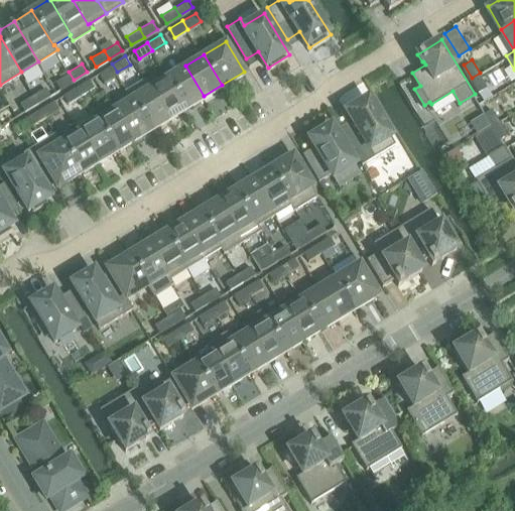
[(117,72),(112,64),(99,72),(104,80),(117,72)]
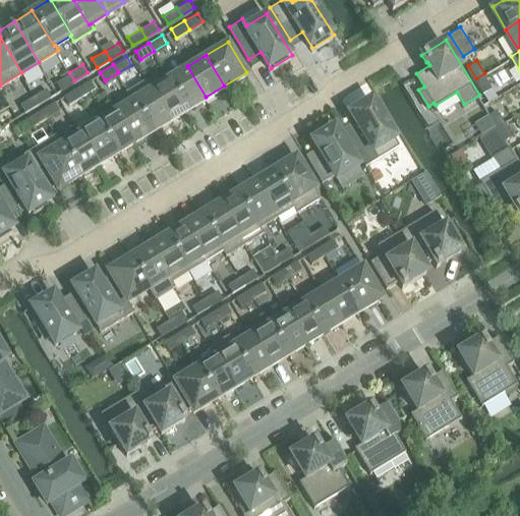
[(187,66),(170,77),(188,107),(206,97),(187,66)]
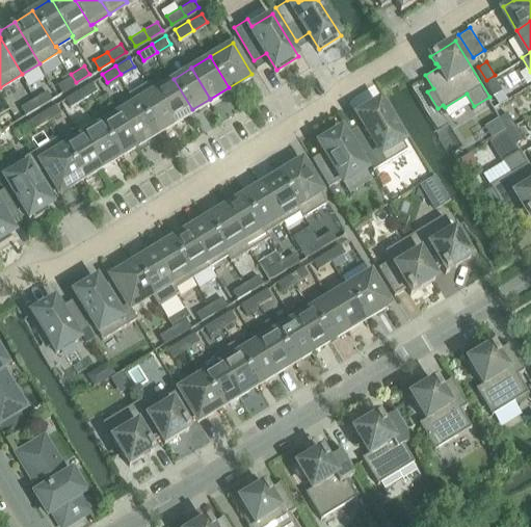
[(76,82),(71,74),(58,82),(63,90),(76,82)]
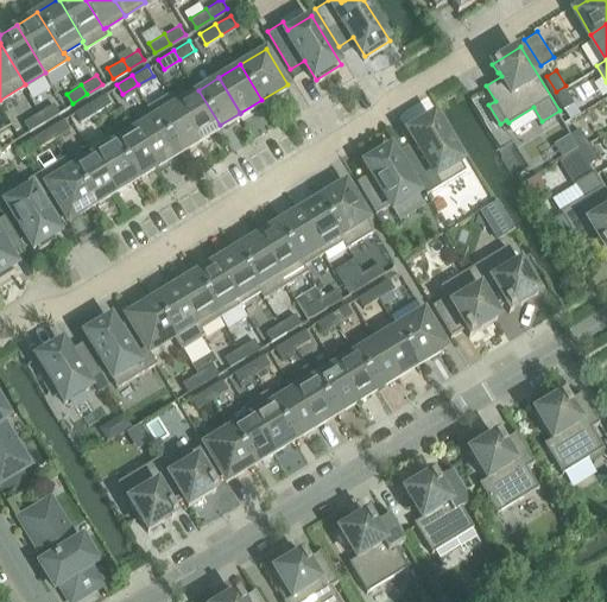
[(566,86),(556,92),(564,106),(575,100),(566,86)]
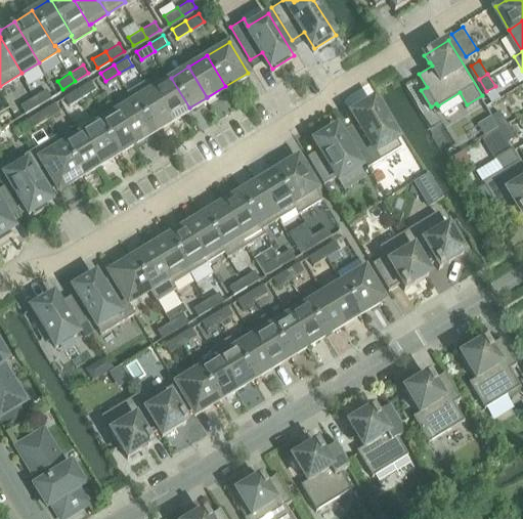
[(135,99),(154,130),(171,119),(153,88),(154,88),(147,77),(128,89),(134,99),(135,99)]
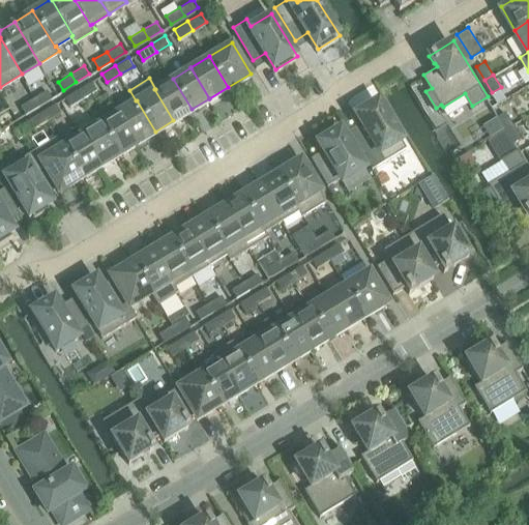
[(79,87),(84,95),(97,88),(92,79),(79,87)]
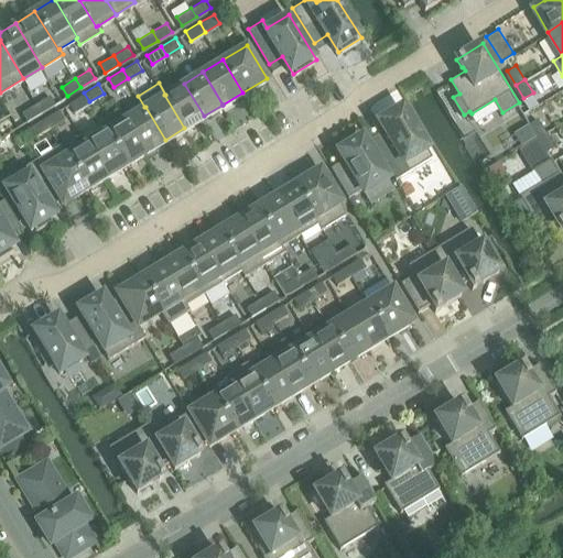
[(184,84),(165,95),(164,95),(184,128),(204,116),(184,84)]
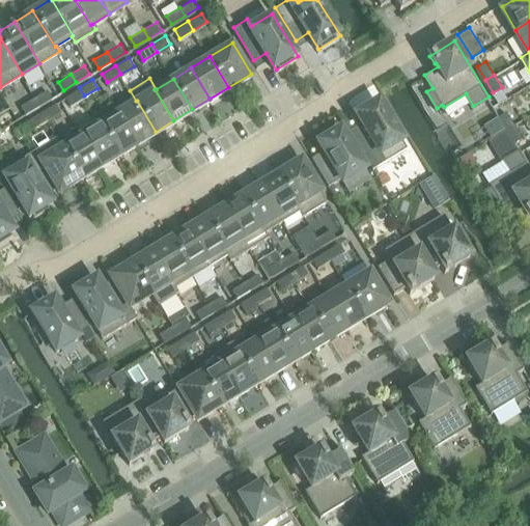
[(34,95),(39,104),(53,97),(48,87),(34,95)]
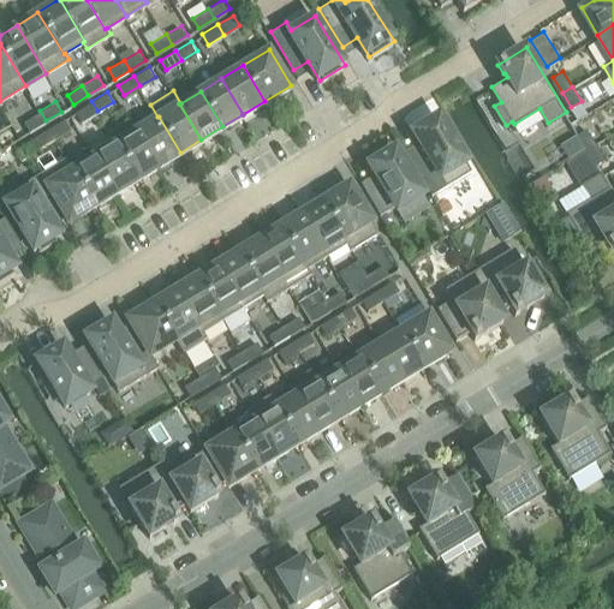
[(97,111),(91,101),(77,111),(83,120),(97,111)]
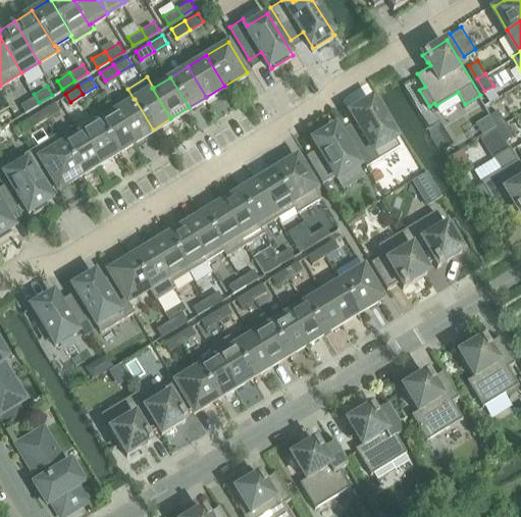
[(39,102),(34,94),(20,102),(25,110),(39,102)]
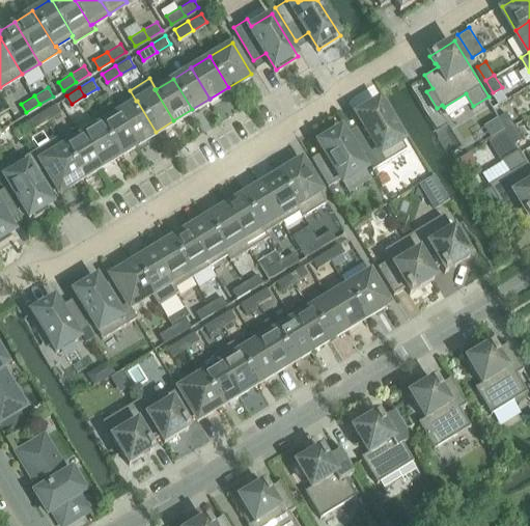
[(355,137),(374,170),(410,149),(380,100),(357,113),(367,129),(355,137)]
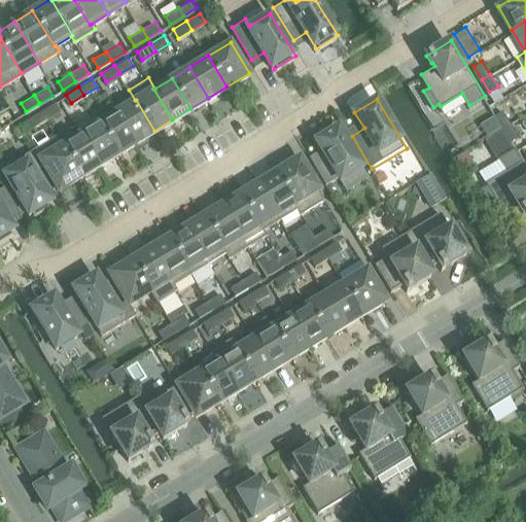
[(117,110),(137,141),(154,131),(136,100),(135,100),(117,110)]
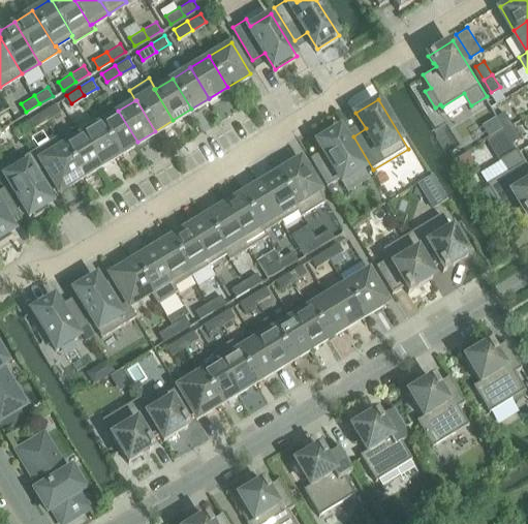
[(42,110),(48,118),(61,110),(56,101),(42,110)]
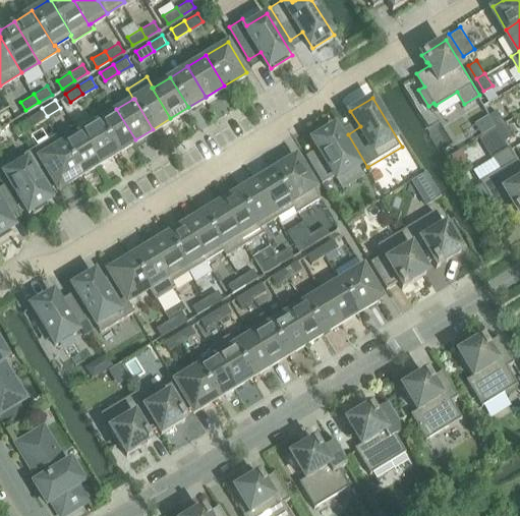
[(20,102),(12,107),(17,116),(25,110),(20,102)]
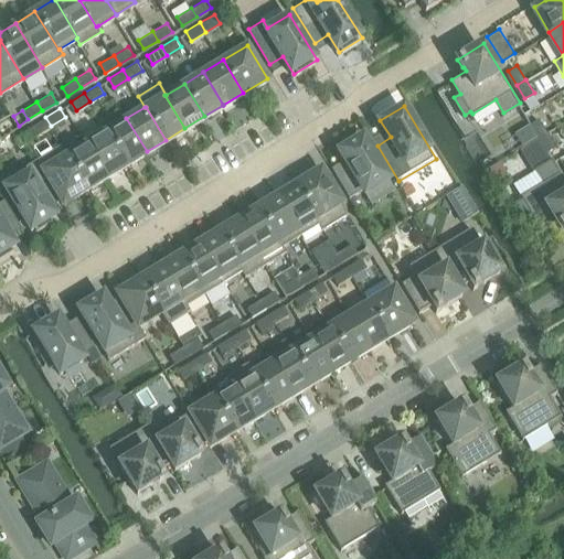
[(531,121),(532,122),(540,136),(547,130),(540,116),(531,121)]
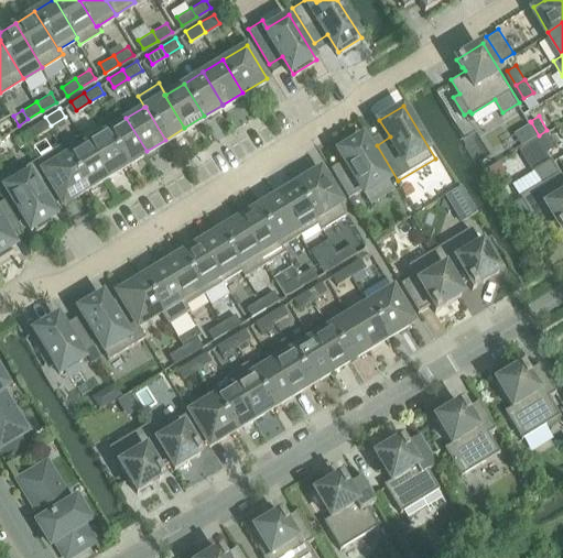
[(51,126),(45,117),(31,124),(36,134),(51,126)]
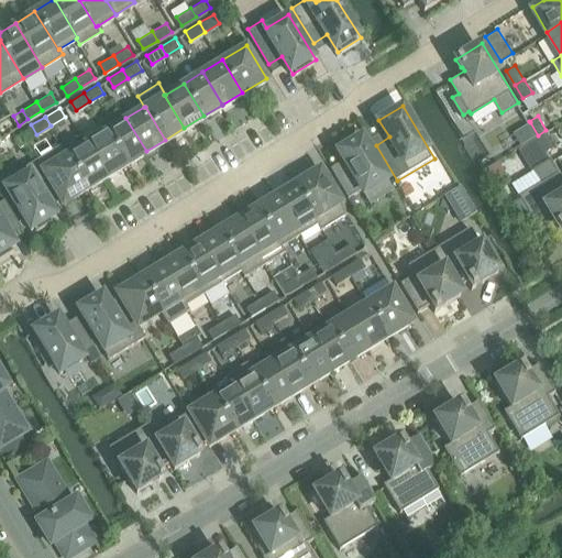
[(107,130),(127,163),(146,151),(125,118),(107,130)]
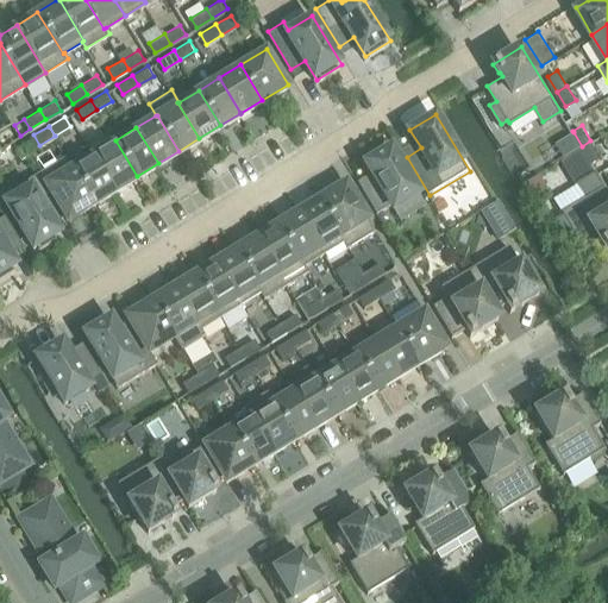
[(117,188),(137,176),(116,140),(95,154),(117,188)]
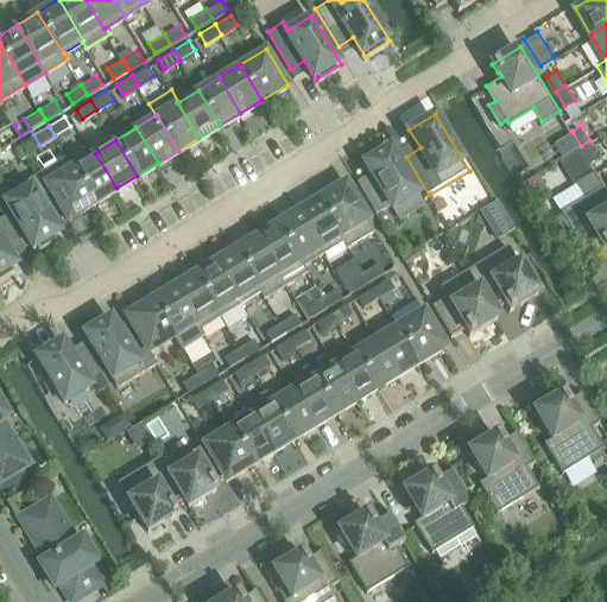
[(589,140),(581,146),(589,160),(599,156),(589,140)]
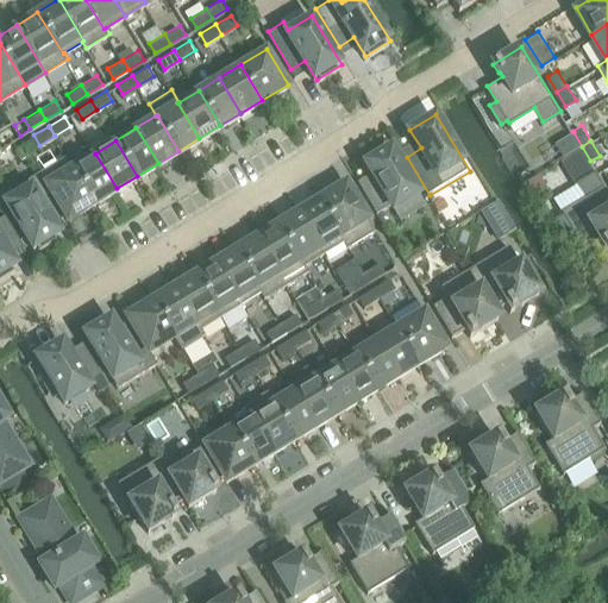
[(361,184),(377,211),(392,202),(394,206),(419,192),(389,142),(364,157),(375,176),(361,184)]
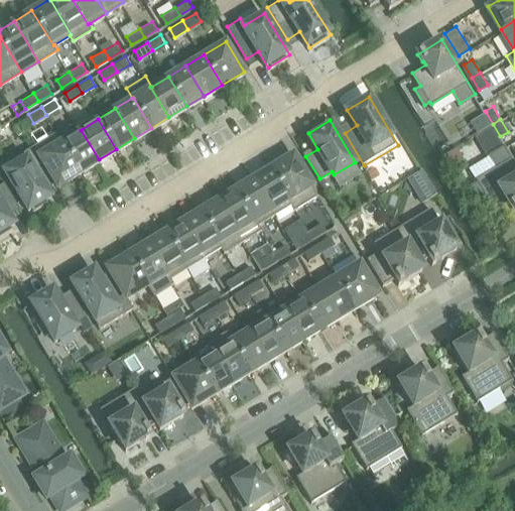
[(493,124),(475,134),(487,154),(490,152),(505,144),(500,136),(493,124)]
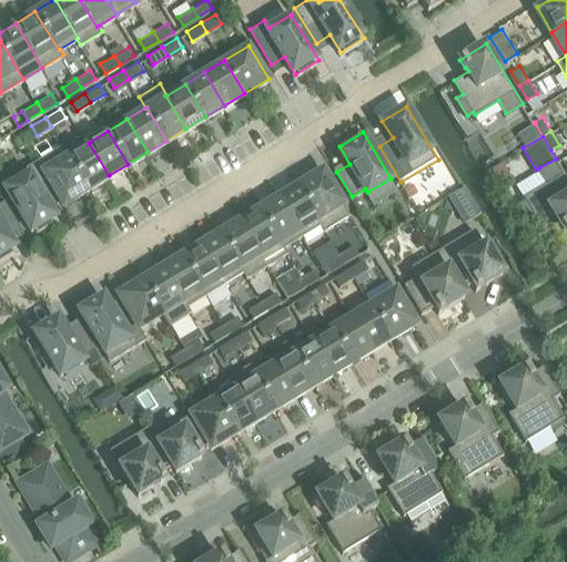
[(60,193),(59,194),(64,203),(89,187),(69,154),(70,154),(63,142),(38,157),(60,193)]
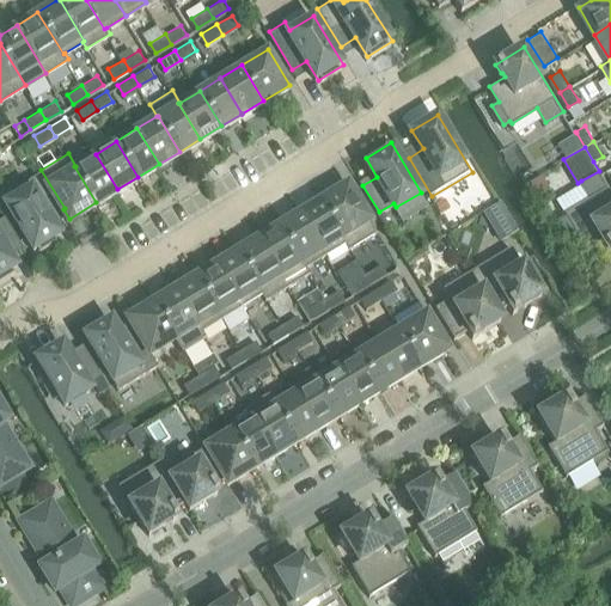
[(75,166),(74,166),(96,202),(117,189),(96,154),(75,166)]
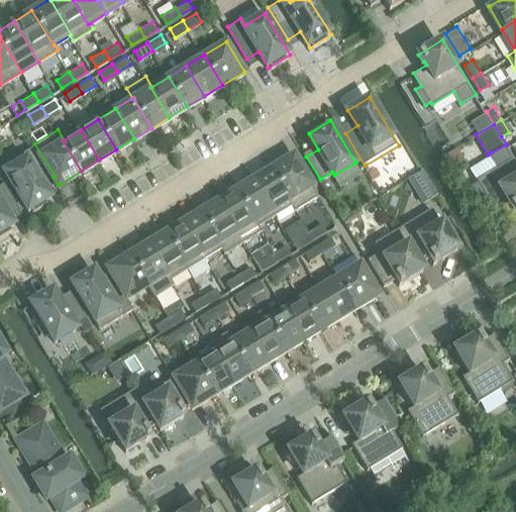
[(53,199),(42,184),(54,177),(55,176),(34,143),(17,155),(21,162),(5,171),(30,212),(53,199)]
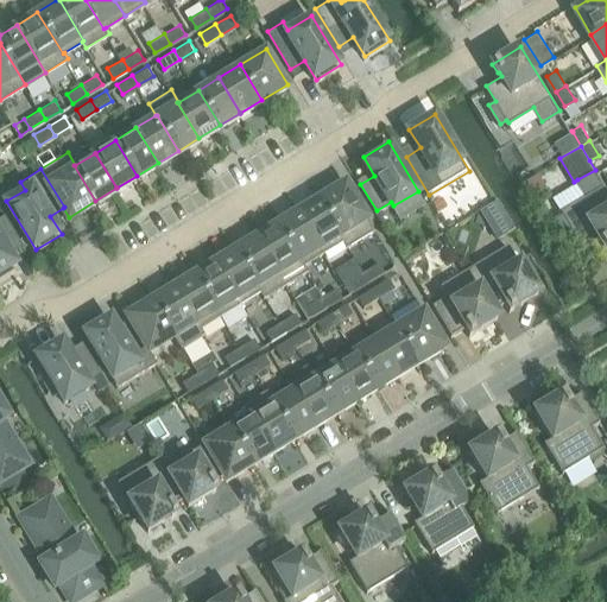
[(606,189),(595,170),(577,179),(586,194),(561,209),(562,213),(556,216),(568,235),(574,232),(583,247),(599,238),(601,241),(600,241),(606,251),(606,189)]
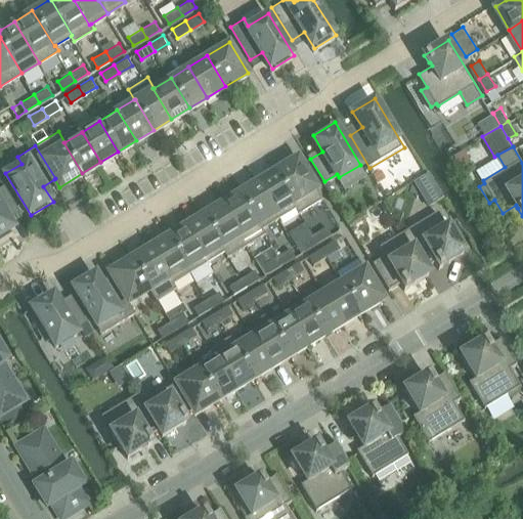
[(297,205),(296,206),(299,211),(323,197),(298,156),(275,169),(297,205)]
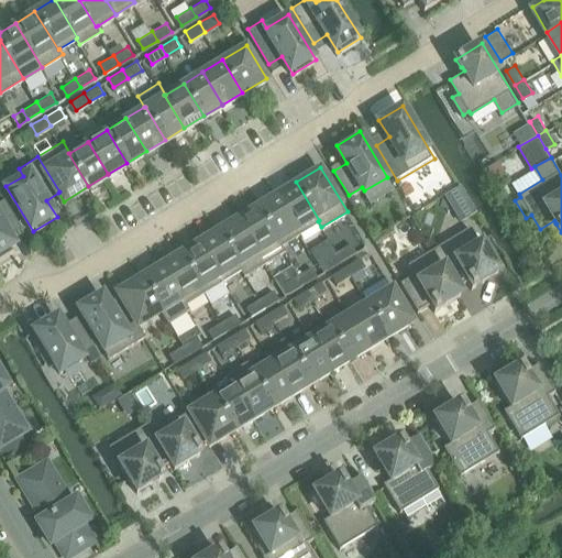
[(408,198),(415,209),(451,187),(444,176),(408,198)]
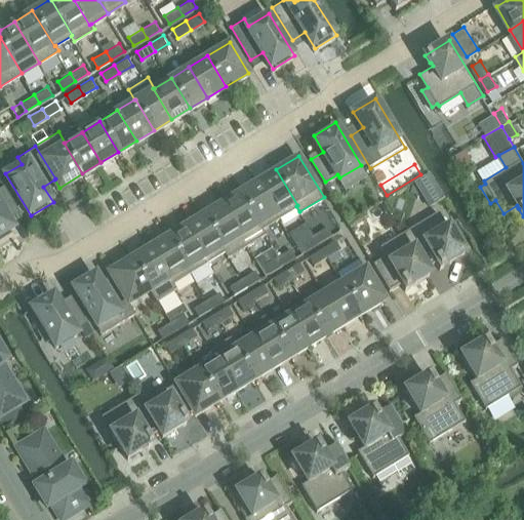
[(280,216),(296,206),(297,205),(276,169),(258,181),(280,216)]
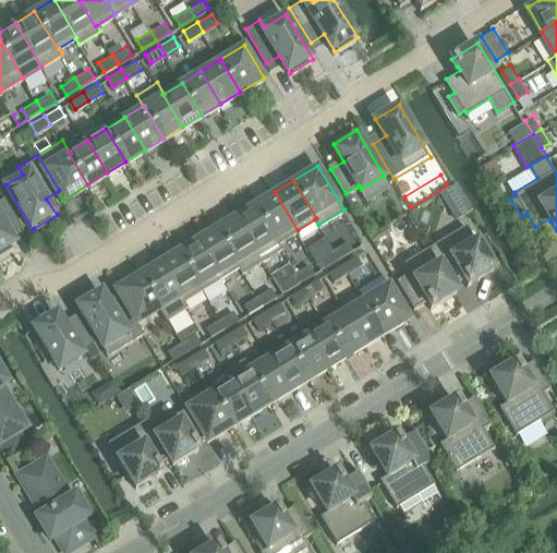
[(278,241),(279,241),(298,230),(275,192),(255,204),(278,241)]
